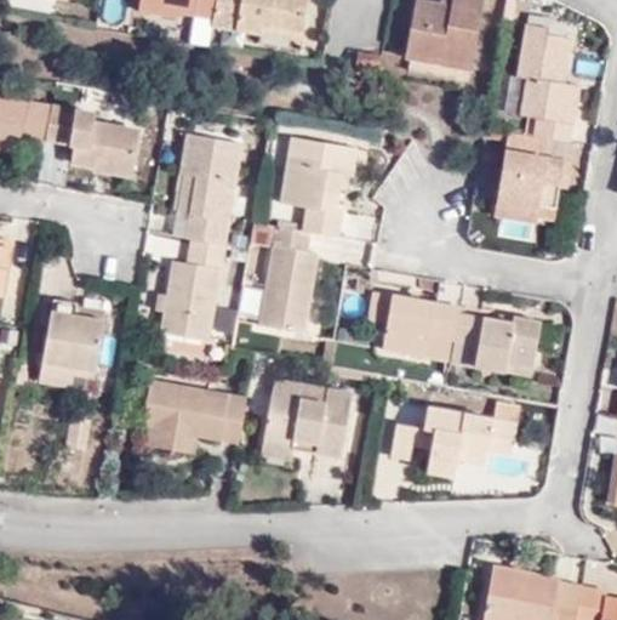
[(218,0),(146,0),(144,12),(187,21),(189,10),(216,13),(218,0)]
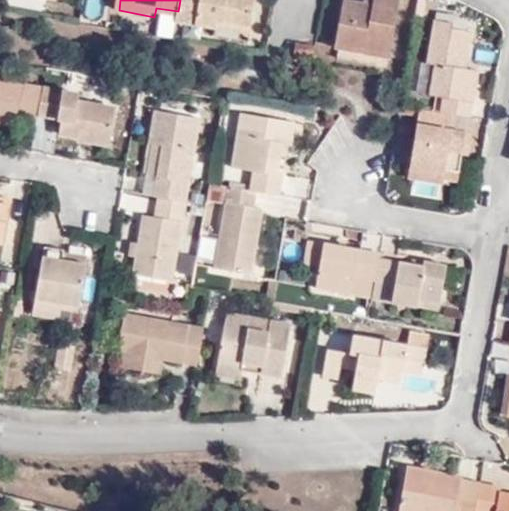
[(180,0),(178,11),(176,20),(220,29),(222,19),(255,25),(259,0),(180,0)]
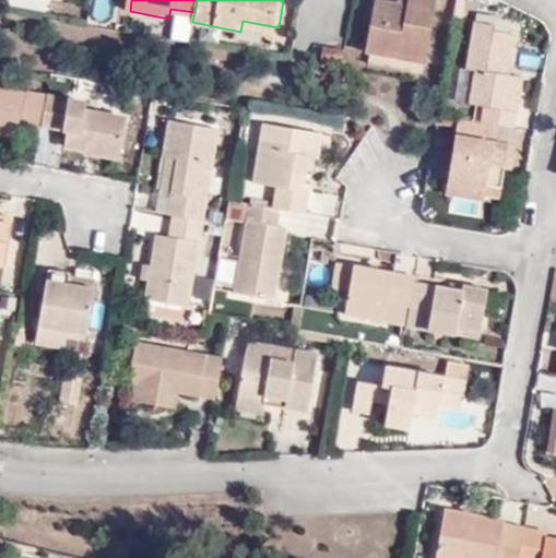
[(426,60),(436,0),(405,0),(405,3),(379,0),(375,0),(369,52),(426,60)]
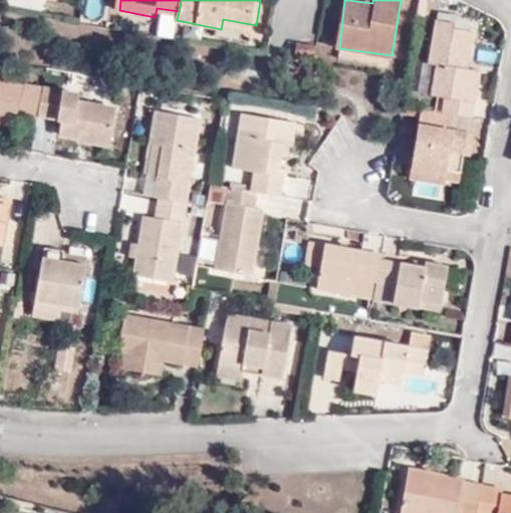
[(223,19),(221,29),(255,34),(256,25),(223,19)]
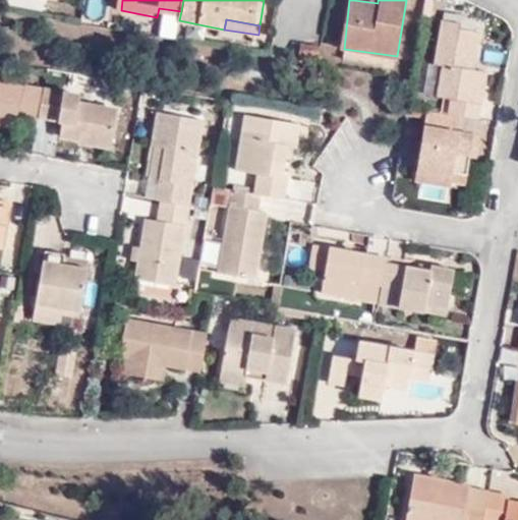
[(467,118),(480,119),(486,69),(470,66),(472,57),(479,58),(481,31),(464,29),(464,23),(445,22),(440,68),(448,69),(444,101),(453,102),(451,115),(467,118)]
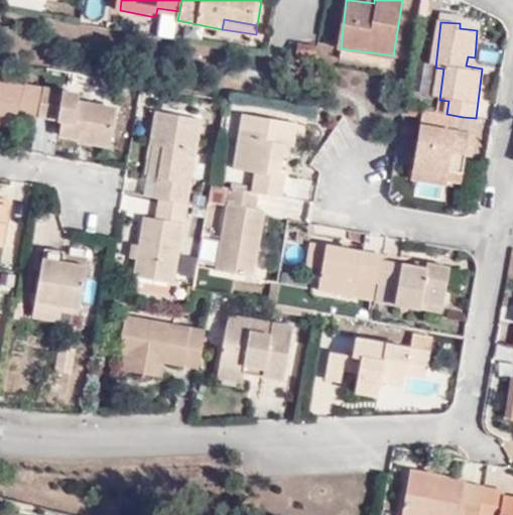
[(293,63),(312,67),(315,47),(296,44),(293,63)]
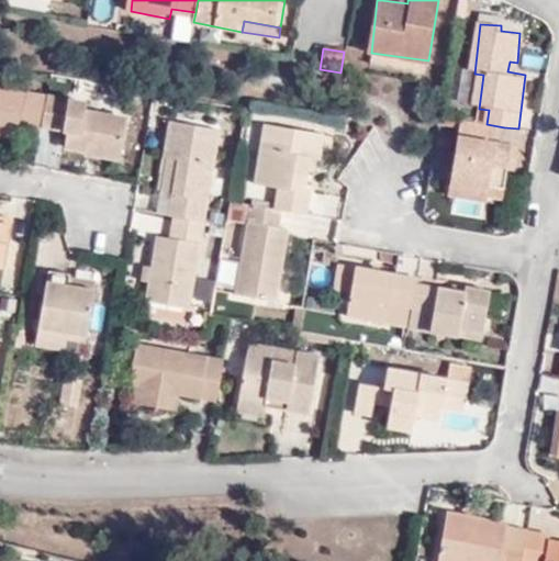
[(19,124),(41,128),(46,93),(0,85),(0,136),(17,139),(19,124)]
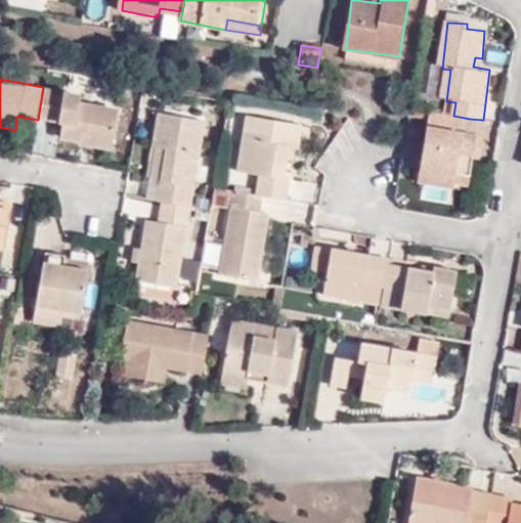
[(43,87),(38,120),(58,123),(58,134),(82,138),(83,128),(94,130),(93,140),(113,144),(119,106),(80,98),(80,94),(43,87)]
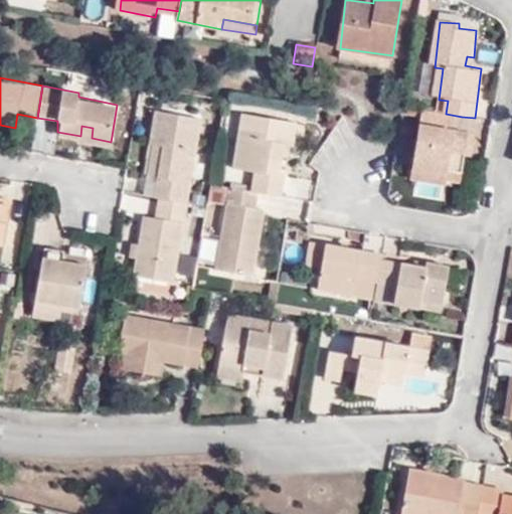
[(259,193),(284,197),(287,175),(276,172),(279,159),(281,139),(293,141),(297,120),(244,110),(234,168),(253,171),(249,191),(259,193)]
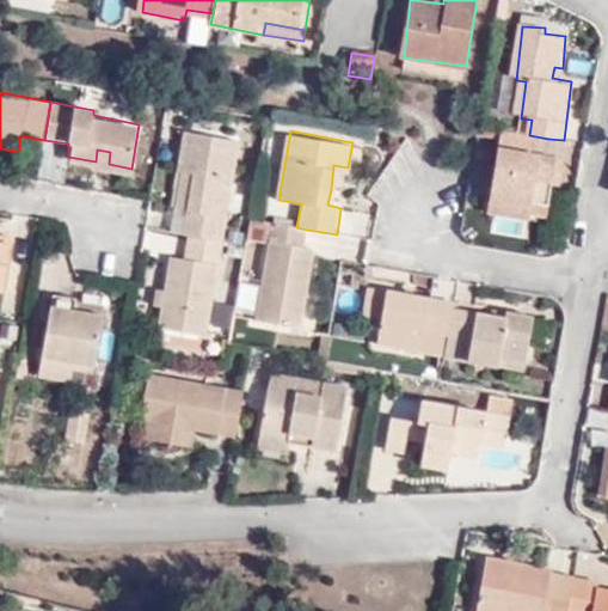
[(186,209),(183,236),(223,243),(240,141),(184,133),(178,171),(192,173),(186,209)]
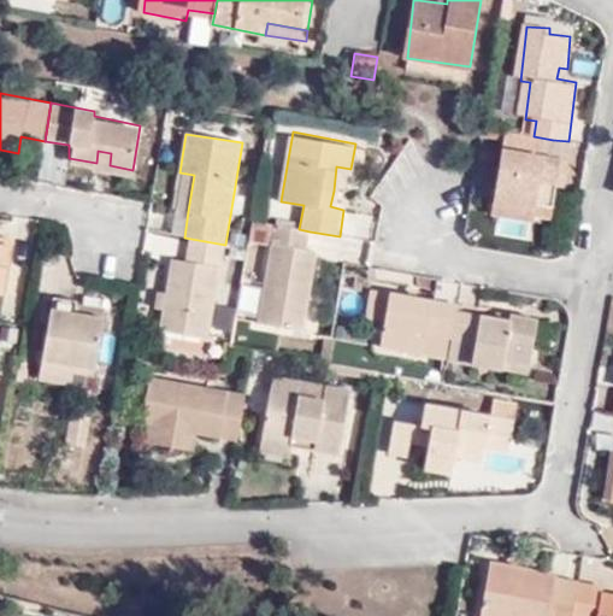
[(534,136),(516,134),(505,209),(540,213),(537,224),(556,227),(564,188),(567,163),(550,159),(553,140),(534,136)]
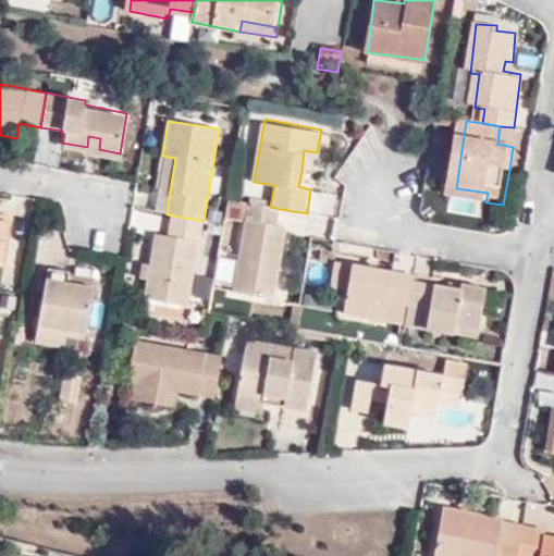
[(100,138),(88,136),(87,147),(87,148),(99,149),(100,138)]
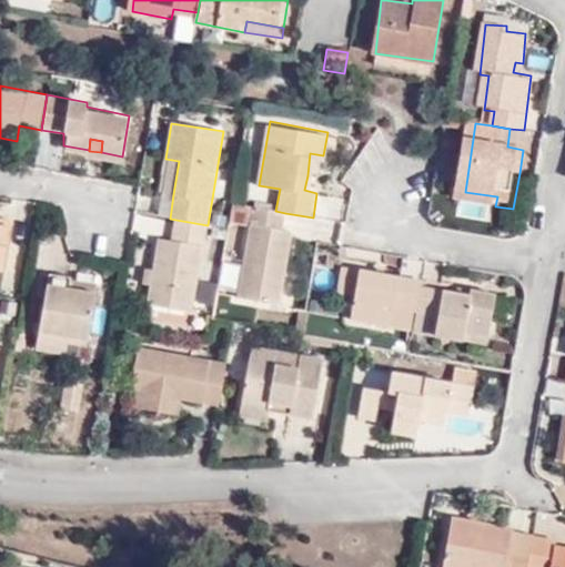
[(523,150),(520,173),(528,175),(531,151),(523,150)]
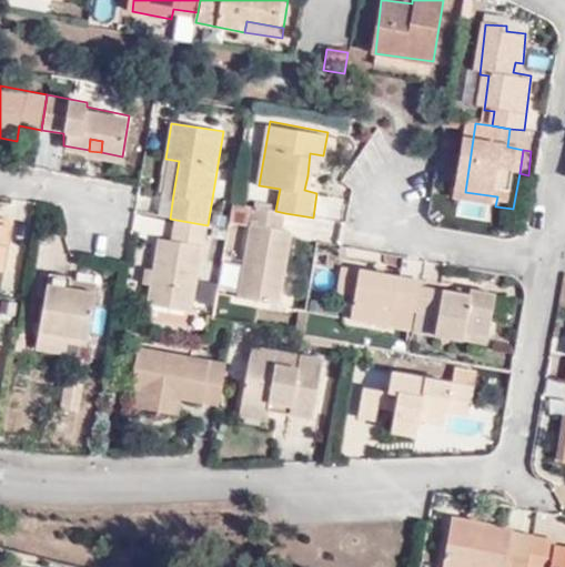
[(310,153),(308,175),(320,176),(323,155),(310,153)]
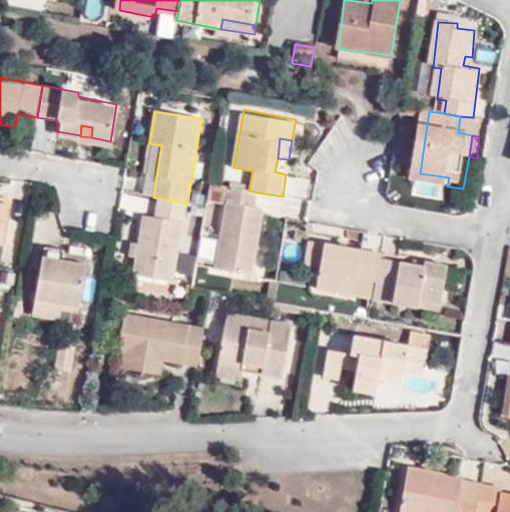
[(153,197),(156,175),(161,145),(149,143),(143,174),(140,195),(153,197)]
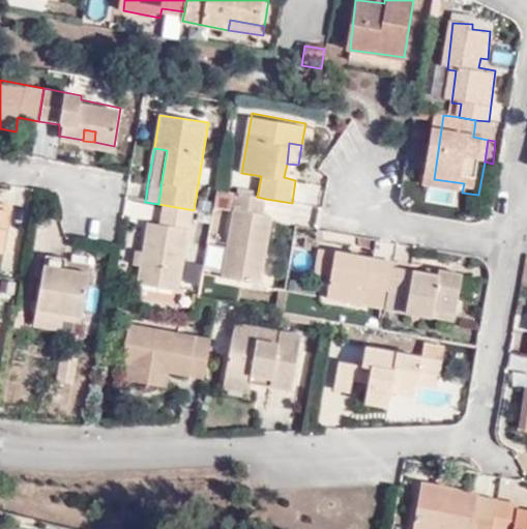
[(233,193),(217,190),(214,205),(231,208),(233,193)]
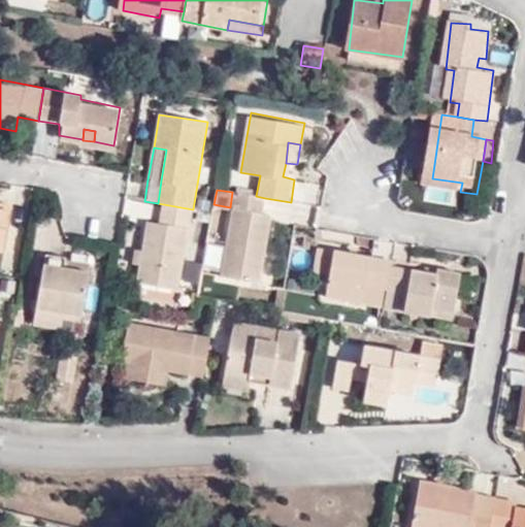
[(262,216),(265,198),(256,196),(232,192),(230,207),(230,210),(262,216)]
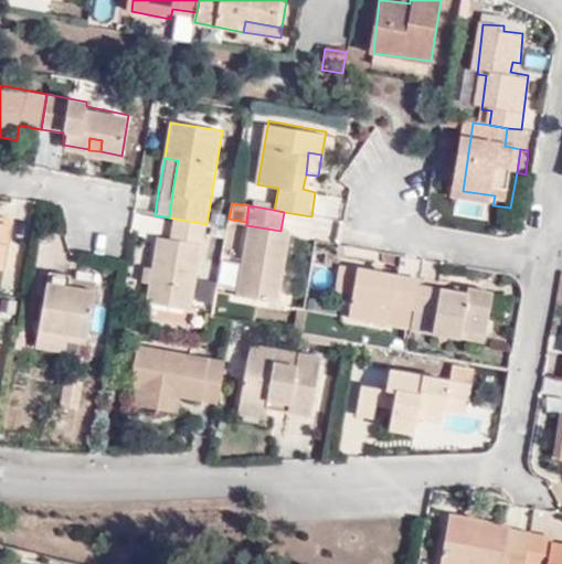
[(207,224),(169,217),(166,237),(158,237),(152,267),(144,266),(141,280),(150,283),(148,304),(192,308),(207,224)]
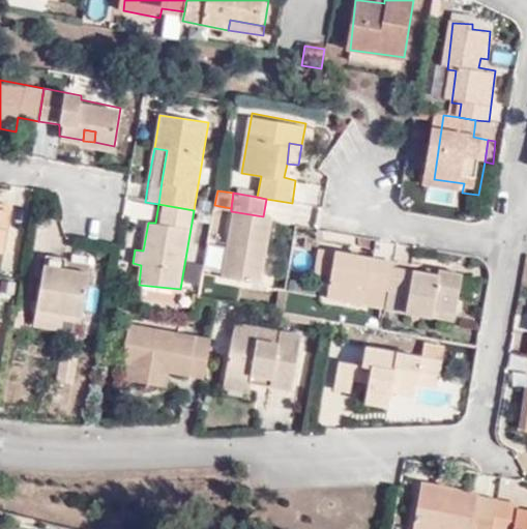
[(0,244),(6,245),(12,210),(0,207),(0,244)]
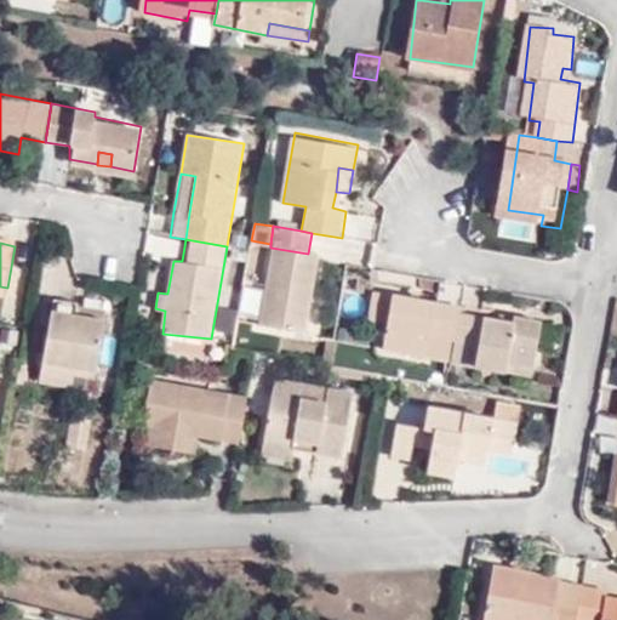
[(308,254),(270,248),(257,325),(304,333),(310,303),(319,256),(308,254)]
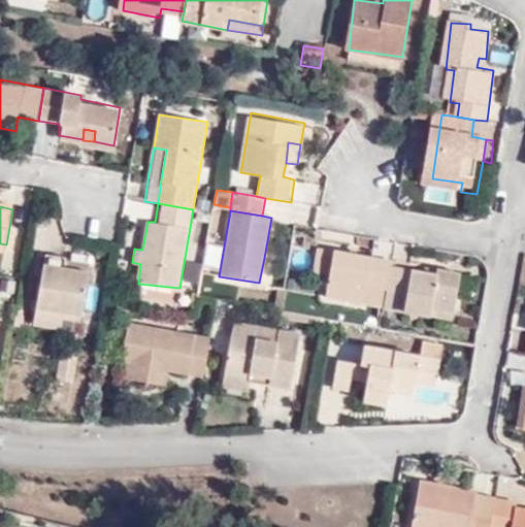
[(307,251),(310,237),(299,235),(296,249),(307,251)]
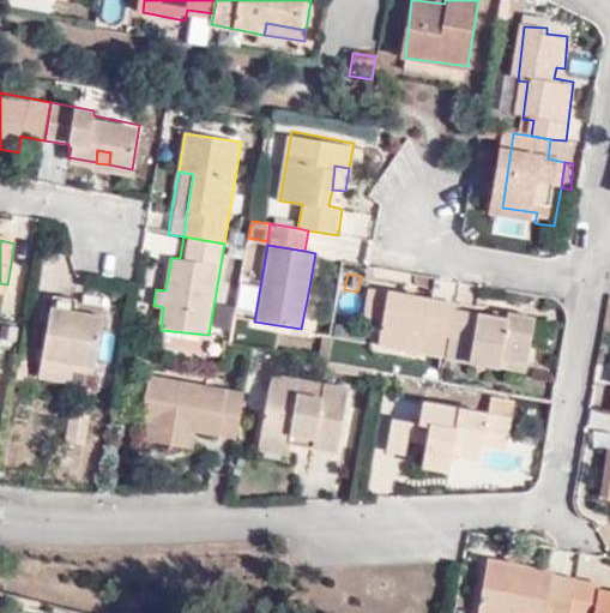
[(228,317),(246,320),(252,284),(234,282),(228,317)]
